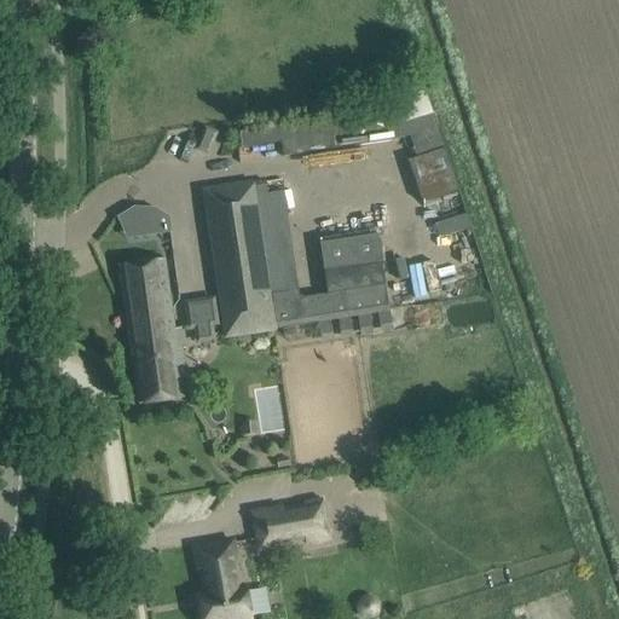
[(404,103),(414,122),(435,113),(427,92),(404,103)]
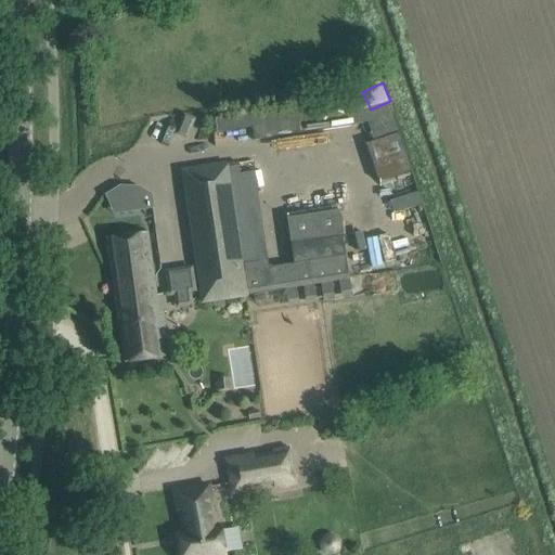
[(379,181),(411,176),(403,136),(371,141),(379,181)]
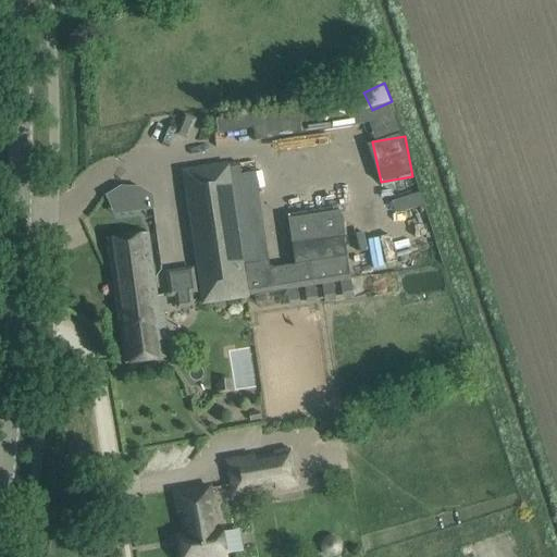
[(317,306),(314,287),(322,286),(324,304),(334,301),(332,284),(341,283),(343,300),(353,299),(350,275),(339,210),(289,219),(297,264),(271,269),(255,173),(240,175),(239,162),(183,169),(184,175),(199,305),(249,299),(248,294),(286,289),(288,309),(299,308),(297,289),(304,288),(306,307),(317,306)]
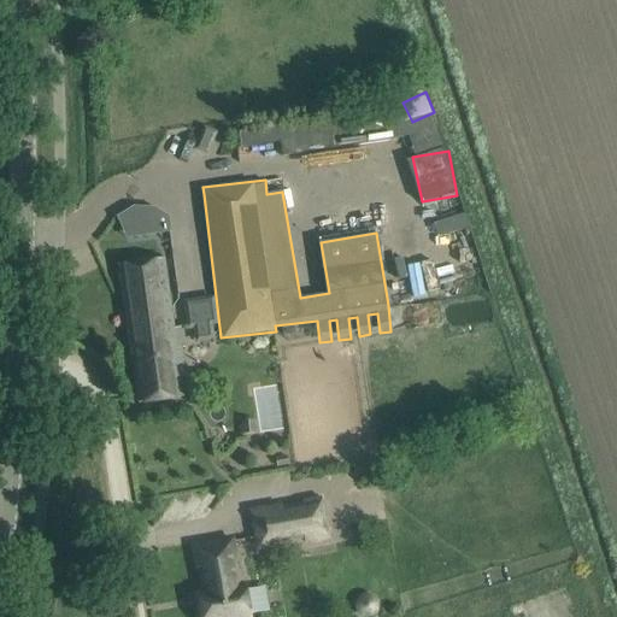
[(440,236),(470,229),(466,211),(435,218),(440,236)]
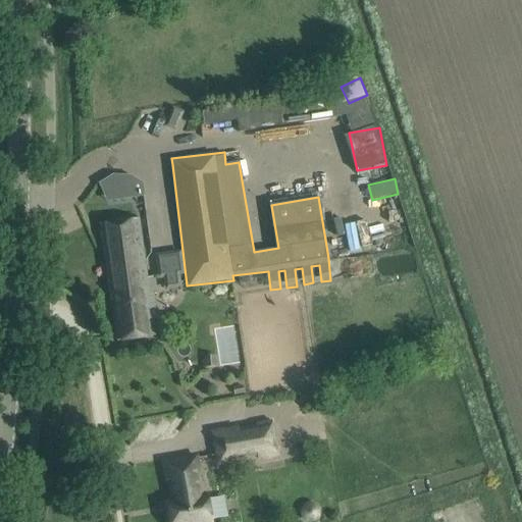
[(154,276),(145,277),(137,219),(100,224),(116,342),(153,336),(148,295),(157,294),(154,276)]
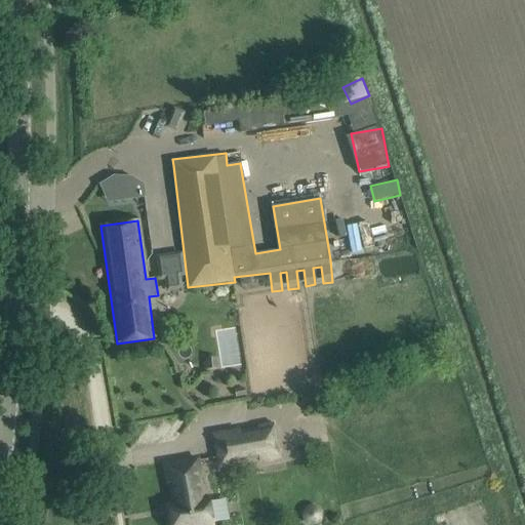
[(352,229),(356,254),(389,249),(385,224),(352,229)]
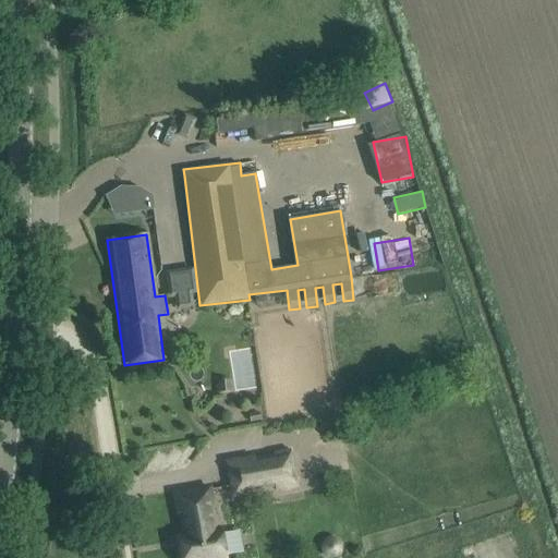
[(413,249),(417,269),(443,265),(439,244),(413,249)]
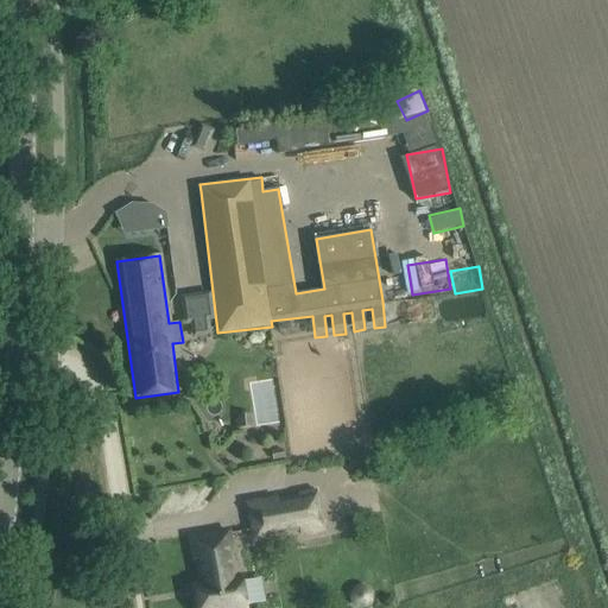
[(211,335),(209,321),(215,320),(211,292),(182,296),(185,325),(191,324),(194,337),(211,335)]
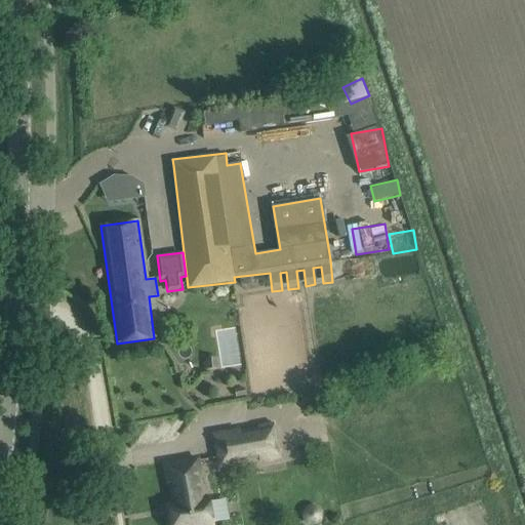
[(220,463),(215,438),(215,436),(214,436),(219,466),(259,458),(260,462),(279,458),(277,445),(275,445),(272,432),(274,431),(273,423),(258,427),(258,430),(238,434),(243,459),(220,463)]
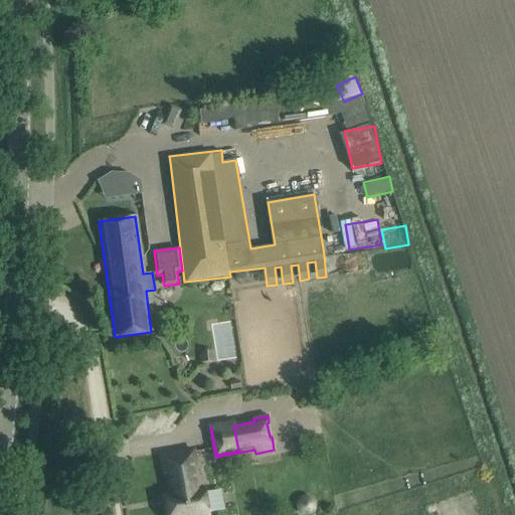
[(168,514),(208,514),(204,490),(201,491),(194,452),(162,457),(165,475),(166,475),(170,496),(165,497),(168,514)]
